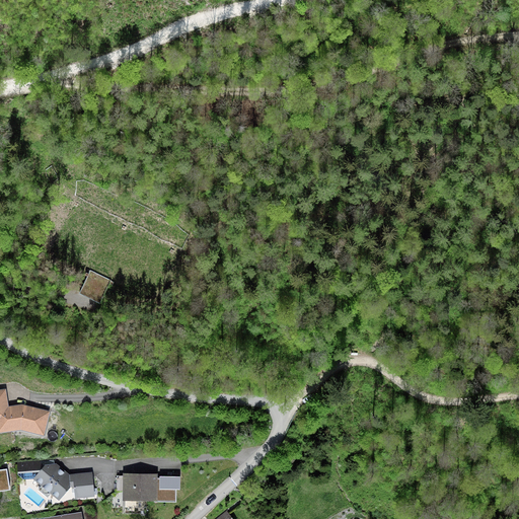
[(92,267),(78,297),(88,301),(102,308),(123,262),(70,237),(62,253),(92,267)]
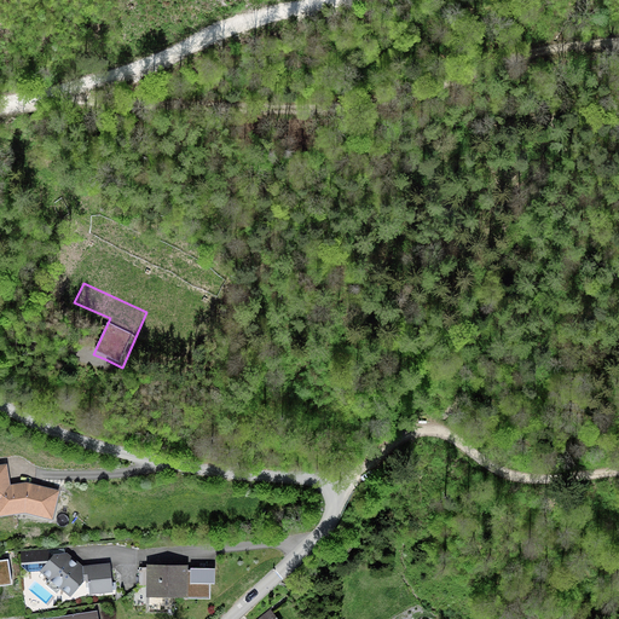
[(319,403),(334,397),(328,386),(314,392),(319,403)]
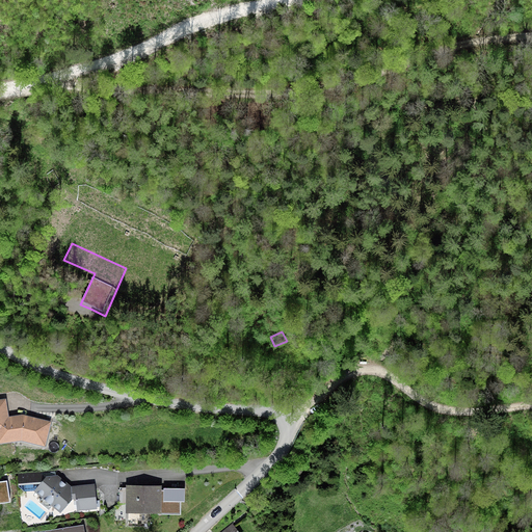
[(0,441),(21,437),(42,443),(47,424),(44,423),(43,421),(37,420),(34,421),(21,418),(5,420),(2,402),(0,402),(0,441)]
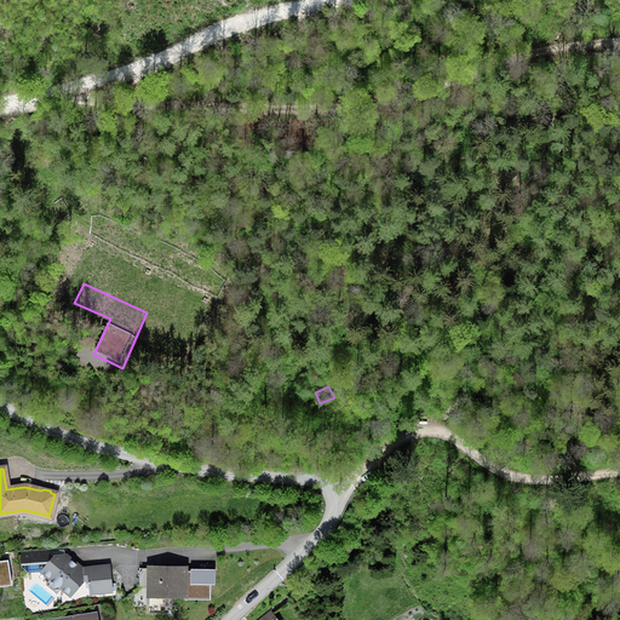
[(89,580),(90,593),(110,592),(108,566),(80,569),(65,557),(53,557),(41,572),(50,579),(45,585),(56,593),(61,589),(69,596),(81,581),(89,580)]
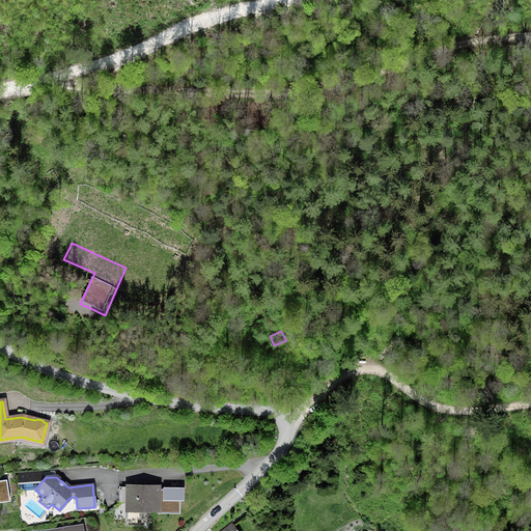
[(0,480),(0,501),(9,500),(6,479),(0,480)]
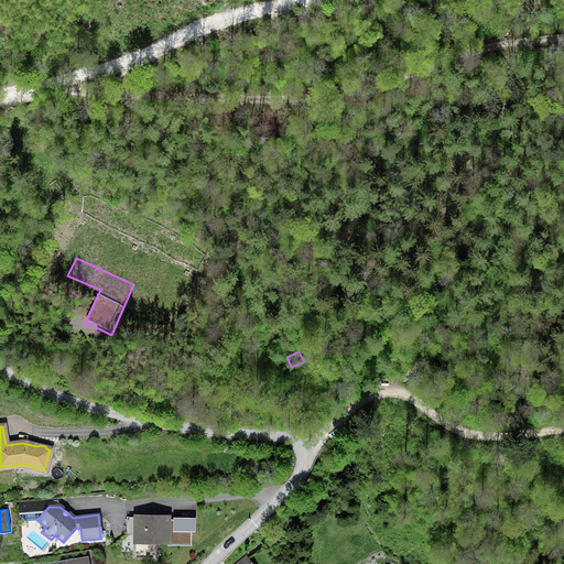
[(171,519),(171,516),(133,516),(133,545),(171,546),(171,519)]
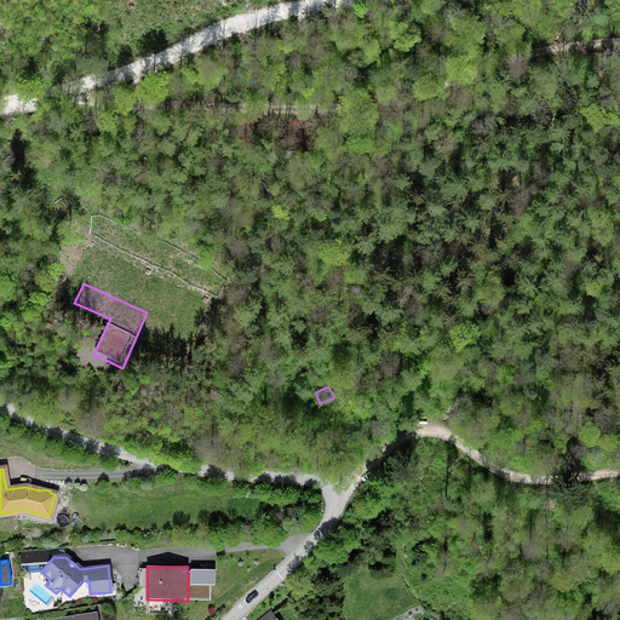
[(188,570),(188,601),(211,601),(211,586),(216,586),(216,570),(188,570)]
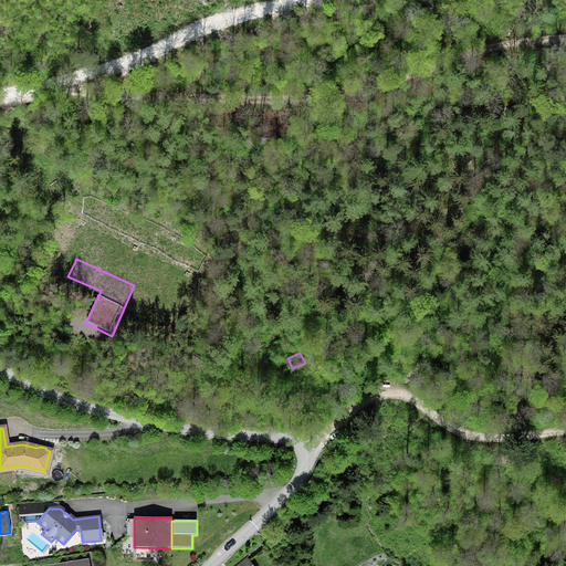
All buildings are outlined.
